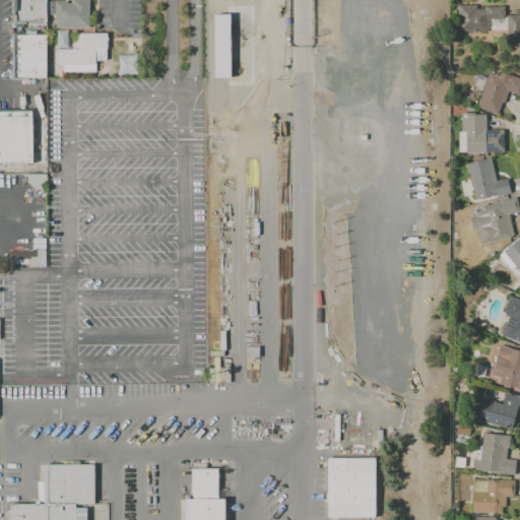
[(15,25),(15,0),(49,0),(49,26),(29,26),(29,25),(15,25)]
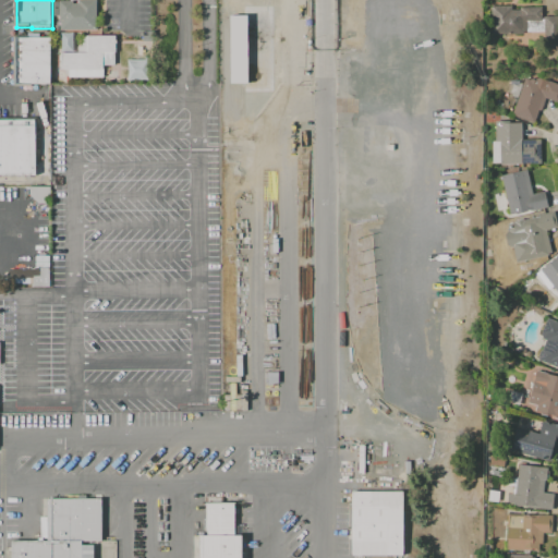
[(99,0),(99,32),(63,32),(63,22),(62,22),(62,2),(75,2),(75,5),(81,5),(81,1),(99,0)]
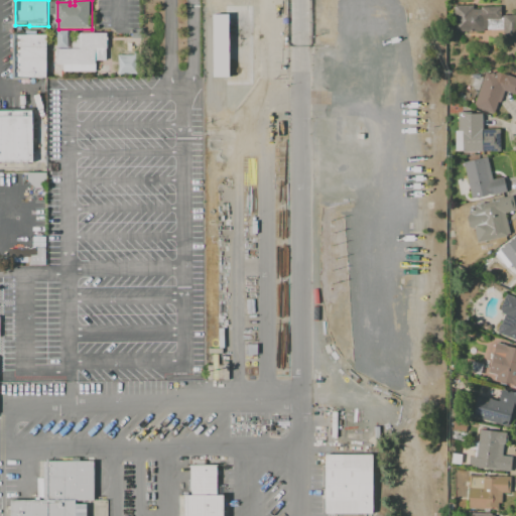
[(458,33),(457,7),(476,7),(476,10),(484,10),(484,8),(504,8),(504,20),(490,20),(490,30),(487,30),(487,32),(458,33)]
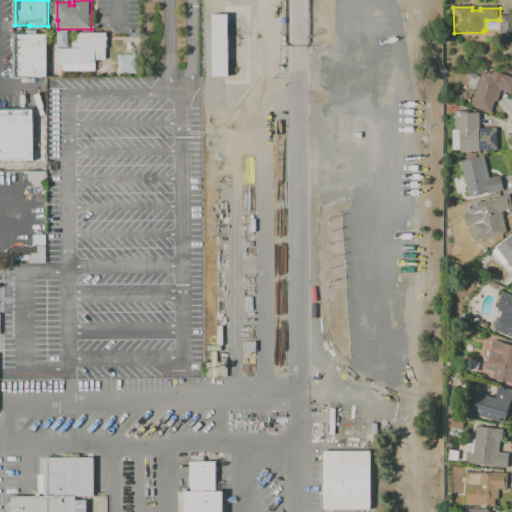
[(502,16),(511,16),(511,39),(502,39),(502,16)]
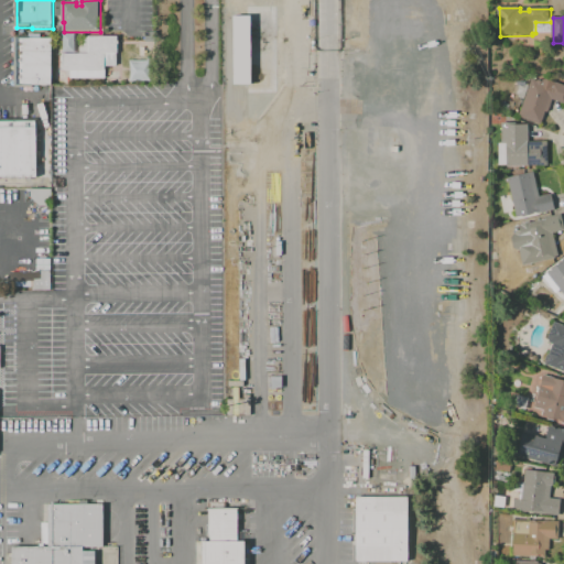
[(34,86),(34,88),(17,88),(17,38),(31,38),(31,39),(53,39),(54,86),(34,86)]
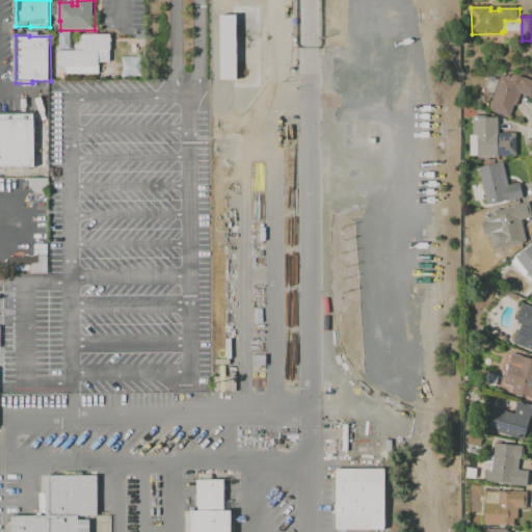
[(60,68),(60,51),(85,51),(86,35),(112,35),(112,51),(101,51),(101,67),(101,75),(68,75),(69,68),(60,68)]
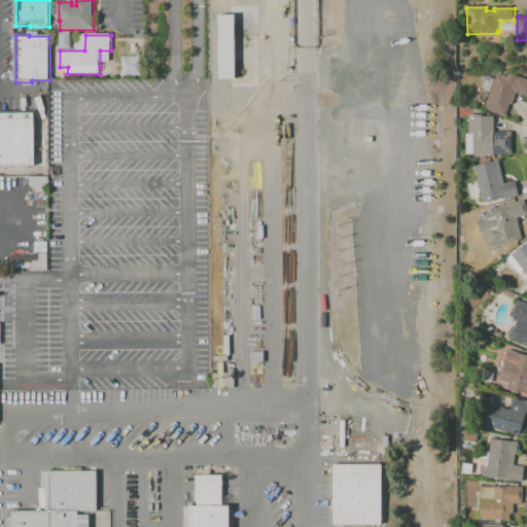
[(137,75),(138,57),(120,56),(120,74),(137,75)]
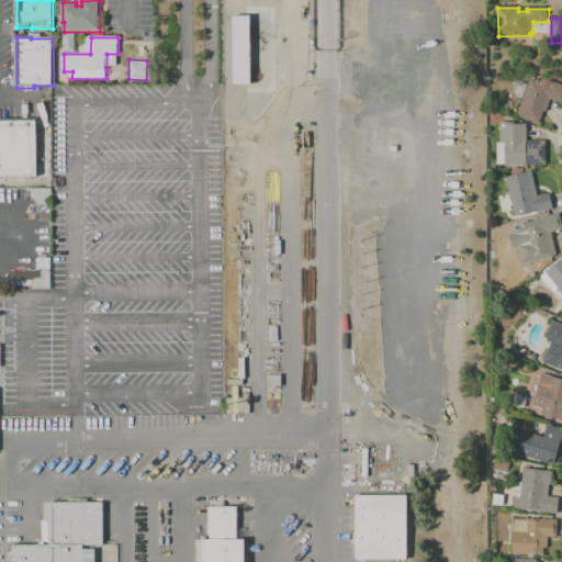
[(541,125),(538,124),(519,117),(531,80),(537,81),(538,80),(542,81),(542,80),(547,80),(561,85),(561,103),(552,100),(548,113),(546,112),(541,125)]
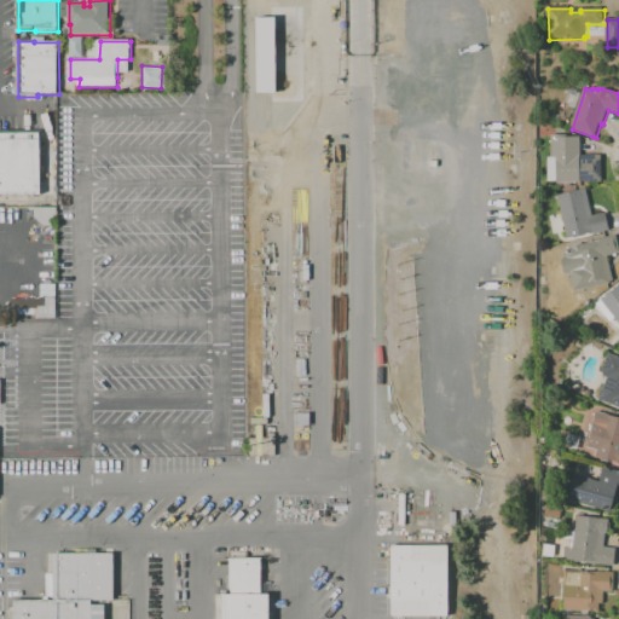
[(35,129),(0,131),(0,192),(36,192),(35,129)]
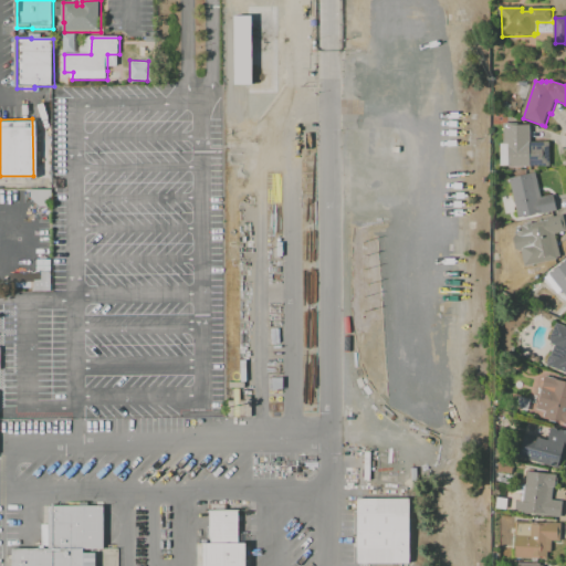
[(552,143),(552,167),(513,168),(513,146),(510,146),(510,126),(527,126),(527,144),(552,143)]
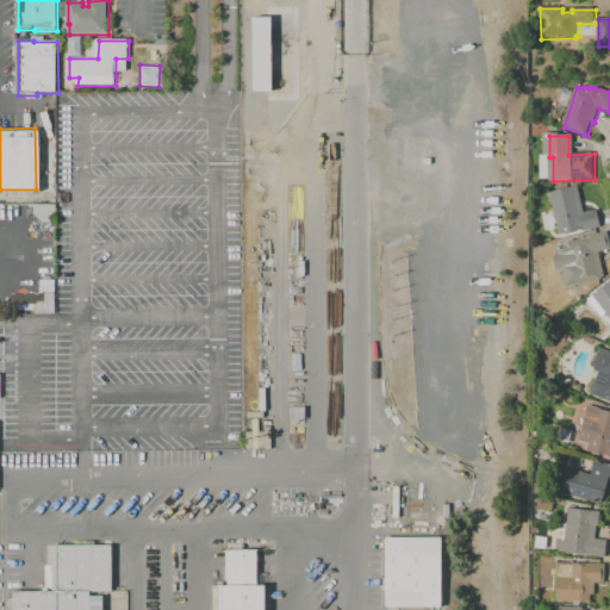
[(552,193),(579,187),(585,213),(598,211),(602,228),(584,232),(583,231),(561,236),(552,193)]
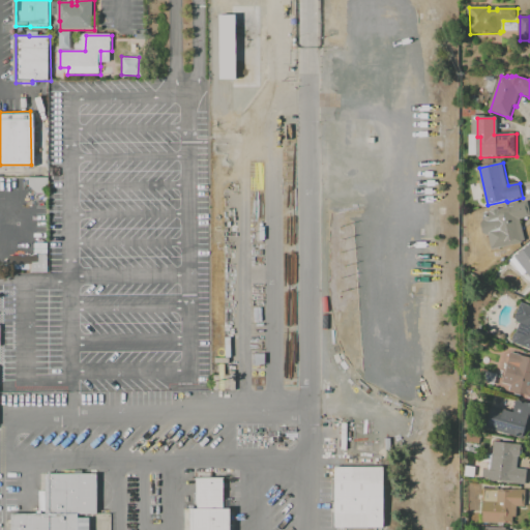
[(529,202),(529,205),(529,217),(522,219),(527,241),(524,242),(524,243),(493,251),(490,235),(489,236),(484,234),(482,225),(484,221),(487,221),(486,214),(492,212),(492,211),(500,209),(501,210),(513,207),(513,206),(529,202)]
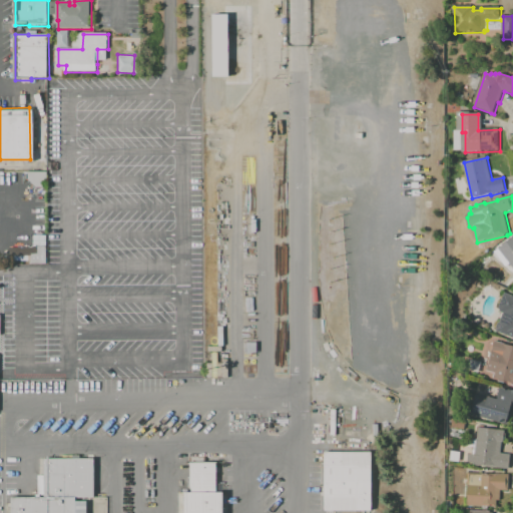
[(512,267),(500,249),(512,238),(512,267)]
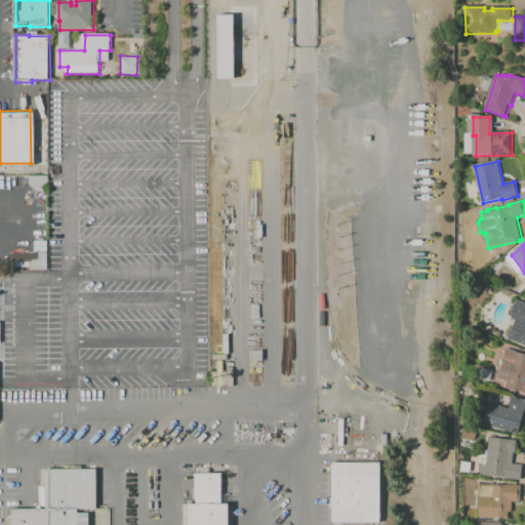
[(524,346),(510,339),(510,337),(509,336),(511,331),(513,331),(517,321),(514,320),(512,316),(518,300),(524,304),(524,346)]
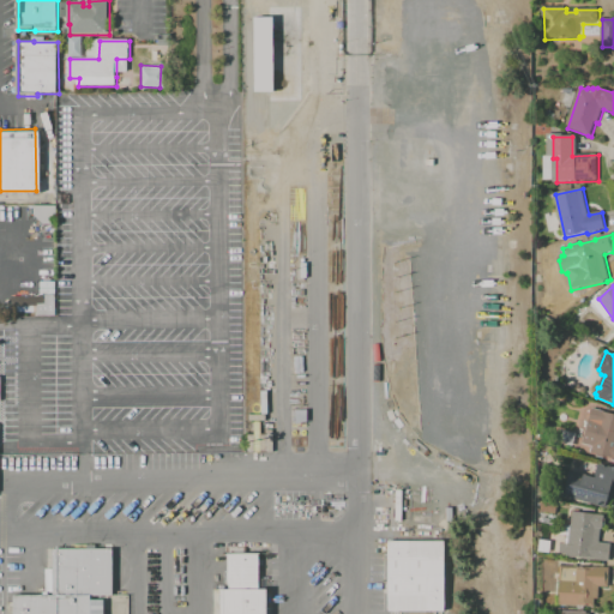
[(613,459),(593,453),(594,447),(584,445),(594,409),(613,414),(613,459)]
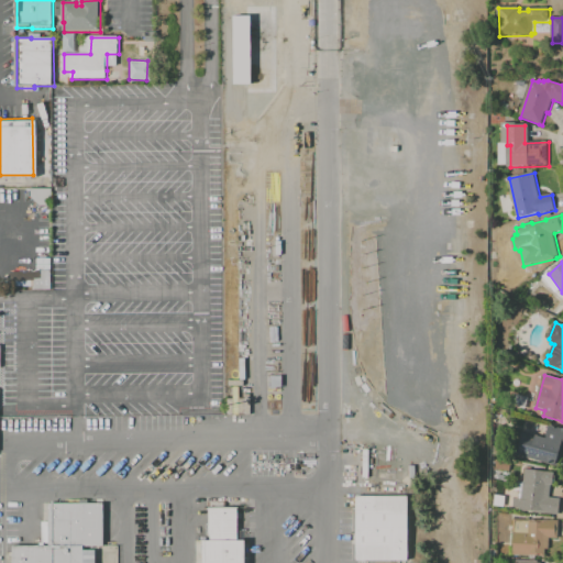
[(523,432),(547,438),(550,427),(562,430),(562,460),(561,460),(558,466),(517,454),(523,432)]
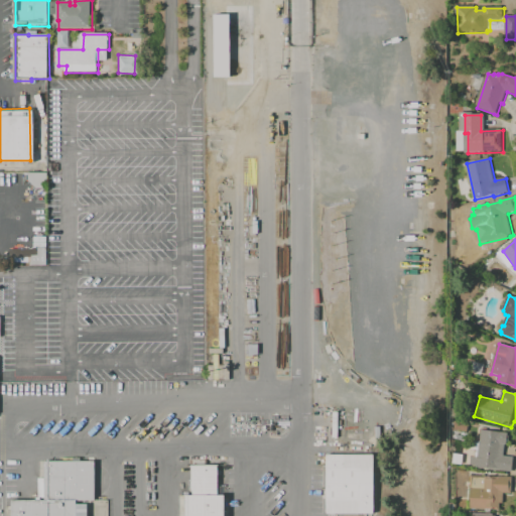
[(452,417),(454,410),(465,412),(463,420),(452,417)]
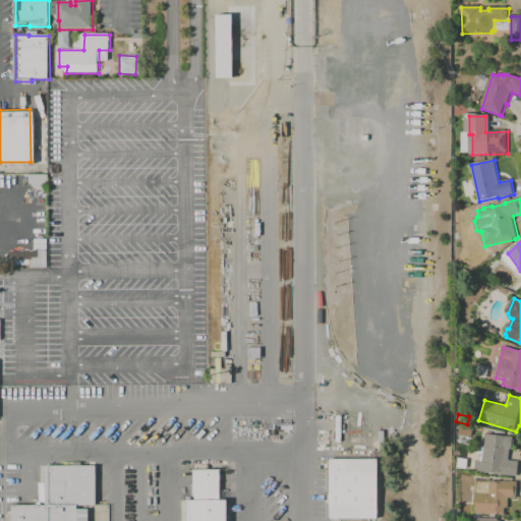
[(457,433),(459,425),(475,428),(473,438),(457,433)]
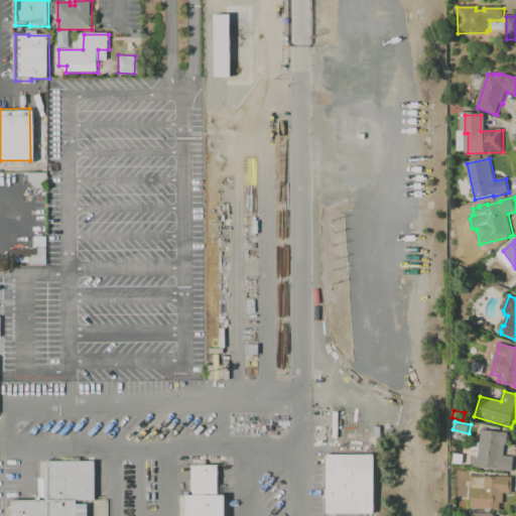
[(510,472),(495,470),(495,471),(488,470),(488,469),(482,468),(482,469),(477,469),(477,467),(474,467),(475,466),(469,465),(470,457),(477,458),(480,429),(507,433),(506,435),(508,436),(507,441),(506,441),(505,444),(504,444),(502,456),(512,457),(510,472)]
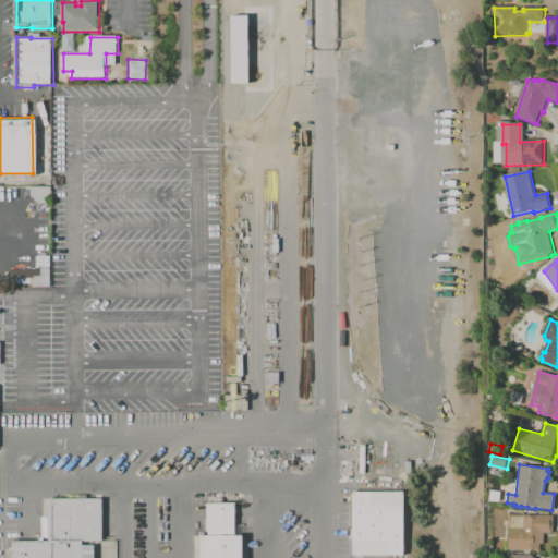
[(354,557),(354,494),(405,493),(405,557),(354,557)]
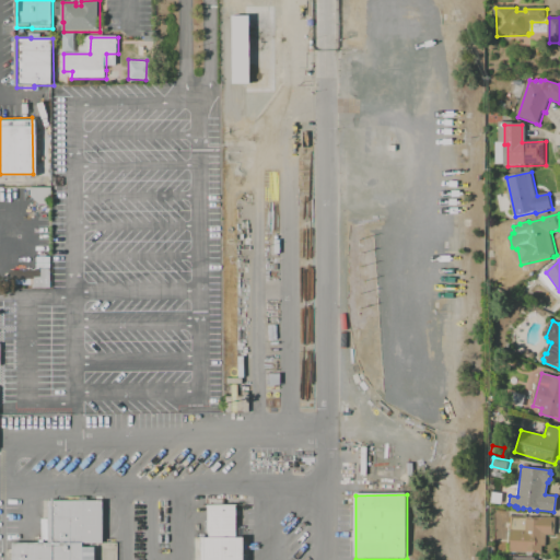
[(11,559),(11,543),(38,543),(38,539),(41,539),(41,518),(47,518),(47,500),(102,501),(102,543),(81,543),(81,547),(94,547),(94,559),(11,559)]
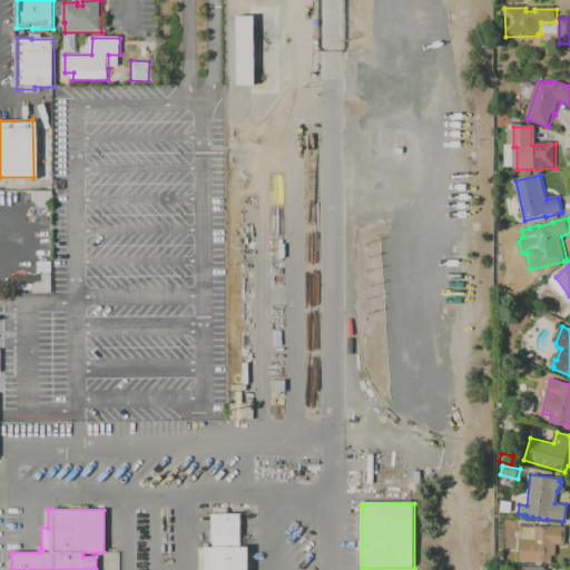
[(203,569),(203,547),(210,547),(209,513),(238,513),(238,547),(246,547),(246,569),(203,569)]
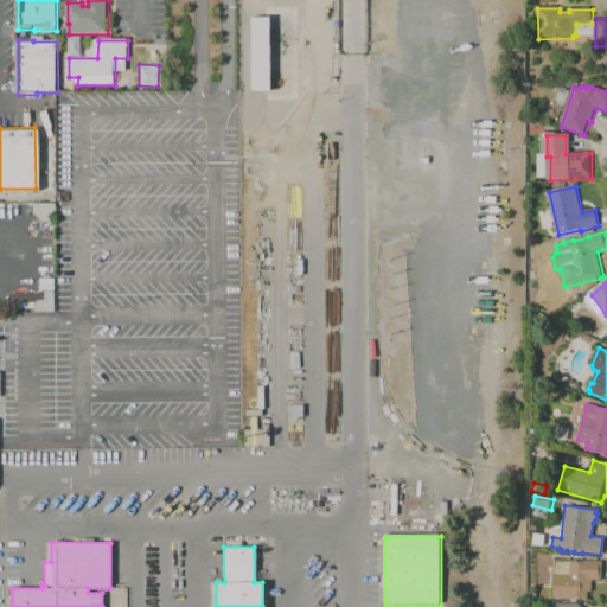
[(586,600),(577,600),(577,599),(575,599),(575,601),(569,600),(569,599),(551,598),(553,574),(551,574),(553,558),(601,561),(600,581),(589,580),(589,592),(586,592),(586,600)]
